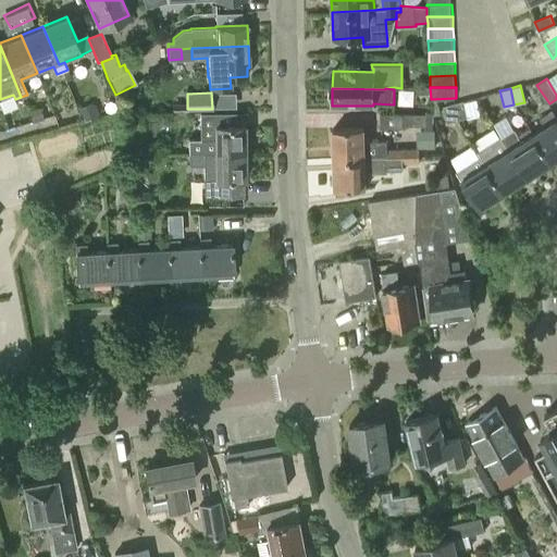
[(453,103),(457,120),(467,118),(462,100),(453,103)]
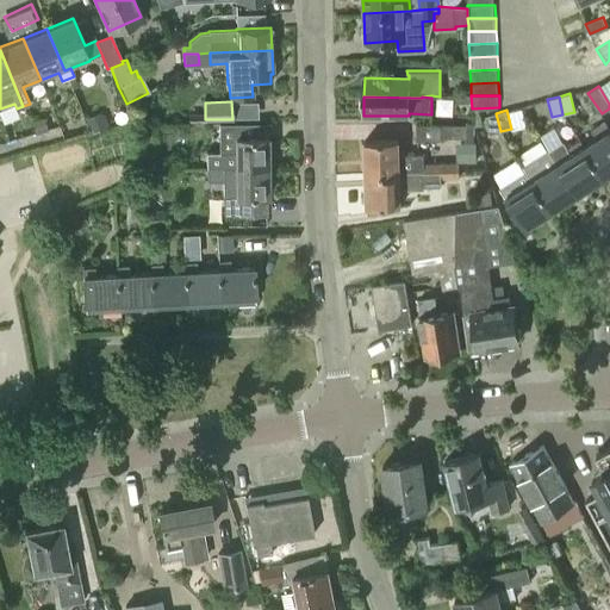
[(92,134),(109,126),(103,112),(86,118),(92,134)]
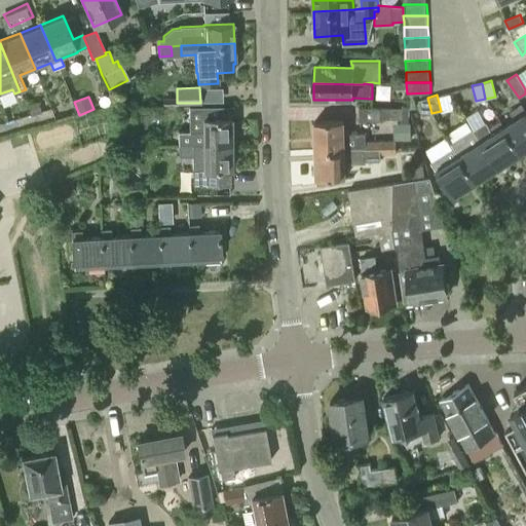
[(431,113),(427,98),(418,100),(421,115),(431,113)]
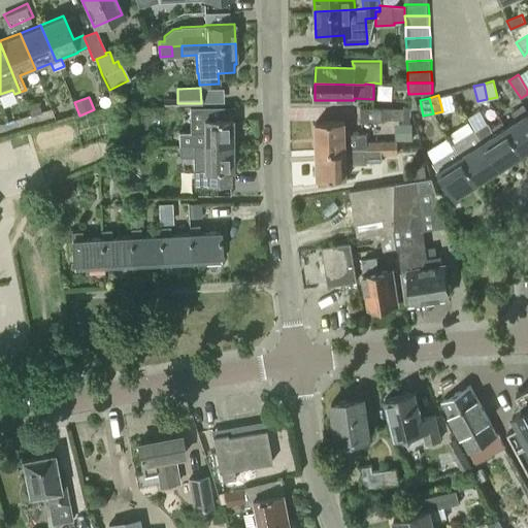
[(41,112),(38,103),(29,106),(31,116),(41,112)]
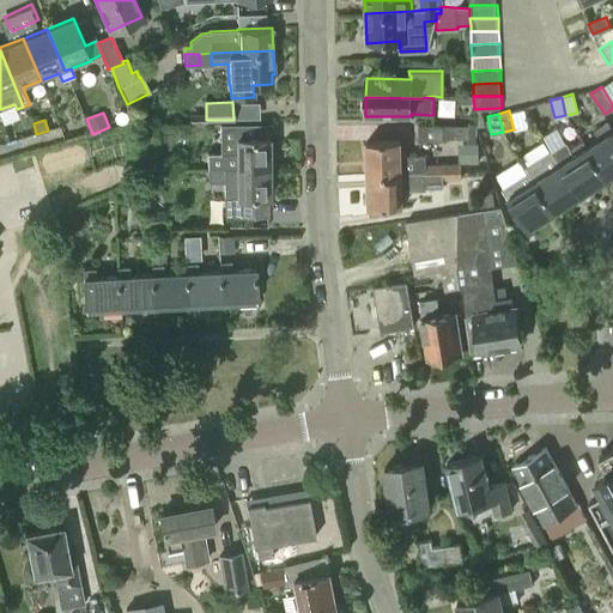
[(588,146),(587,147),(606,178),(612,173),(612,129),(607,121),(594,129),(600,139),(588,146)]
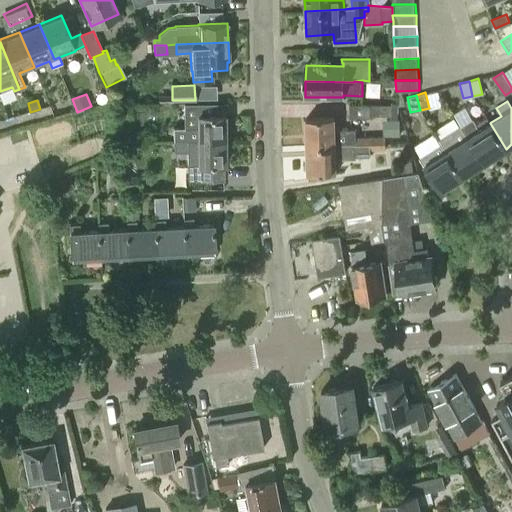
[(224,140),(223,114),(222,104),(198,104),(197,116),(197,128),(172,128),(173,140),(224,140)]
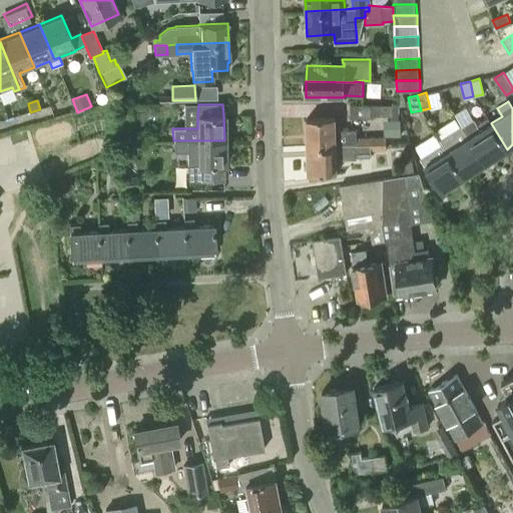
[(370,115),(371,115),(399,115),(399,104),(371,104),(371,106),(350,106),(349,117),(370,117),(370,115)]
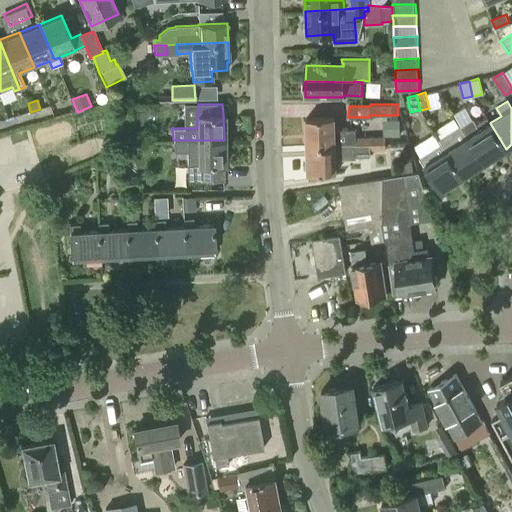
[(462,126),(461,126),(484,163),(506,149),(490,123),(491,122),(487,116),(476,124),(473,119),(462,126)]
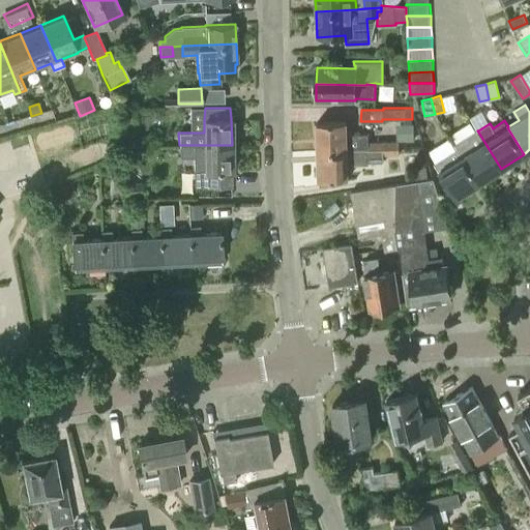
[(366,150),(366,143),(366,133),(351,134),(351,125),(346,125),(346,121),(316,122),(317,151),(347,150),(347,151),(366,150)]
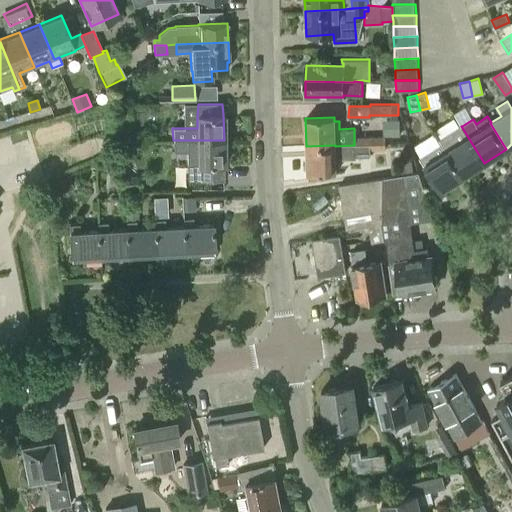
[(383,120),(384,135),(399,135),(399,120),(383,120)]
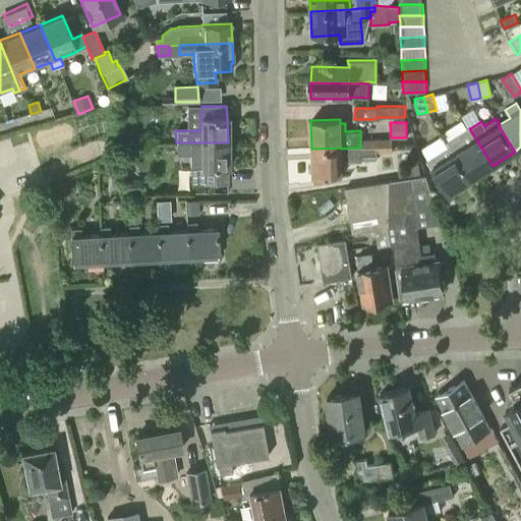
[(468,127),(448,140),(451,143),(449,146),(471,180),(493,166),(469,128),(470,128),(468,127)]
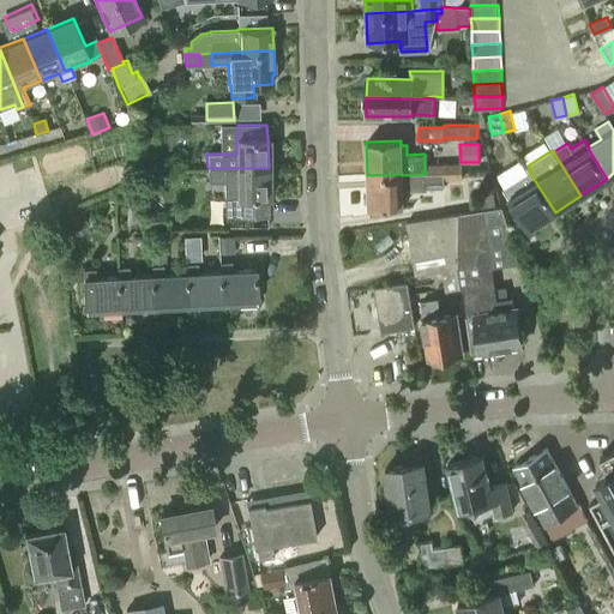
[(505,184),(529,169),(521,156),(498,172),(505,184)]
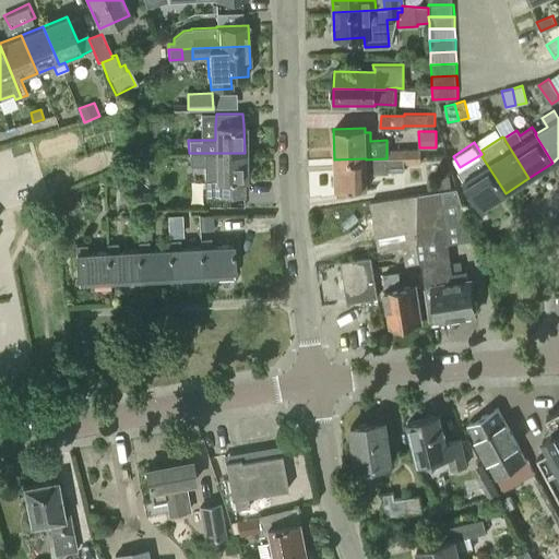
[(366,159),(366,158),(334,159),(335,190),(336,190),(337,197),(352,195),(351,190),(367,189),(367,175),(390,174),(390,171),(405,170),(405,165),(405,157),(402,157),(402,150),(387,151),(387,158),(366,159)]
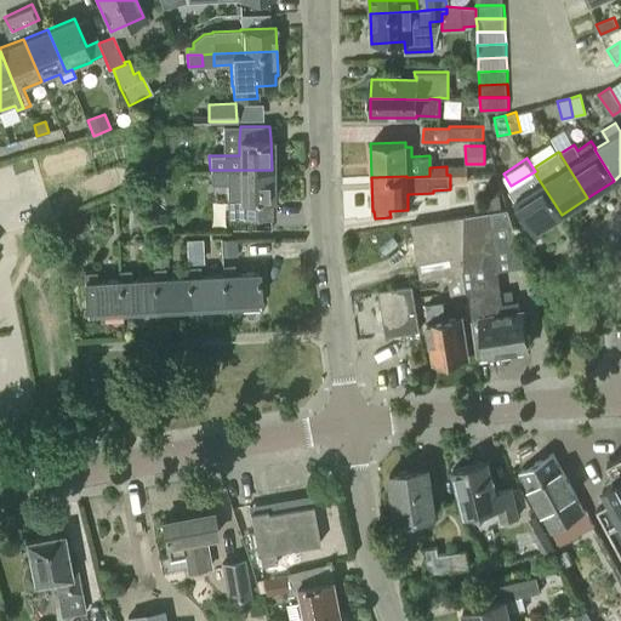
[(450,175),(450,183),(468,182),(467,166),(446,166),(446,175),(450,175)]
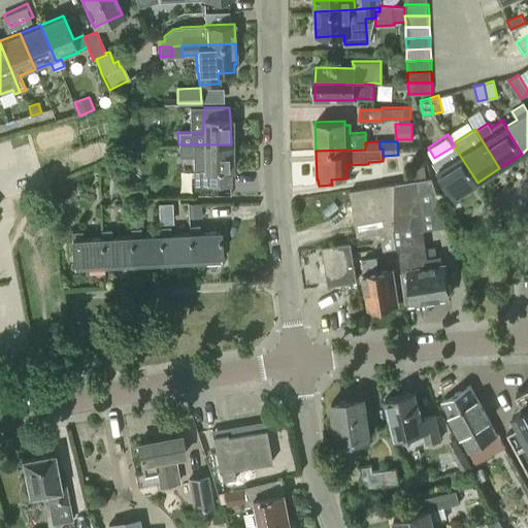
[(231,169),(231,144),(178,144),(178,157),(192,157),(192,170),(206,170),(206,186),(229,185),(229,169),(231,169)]
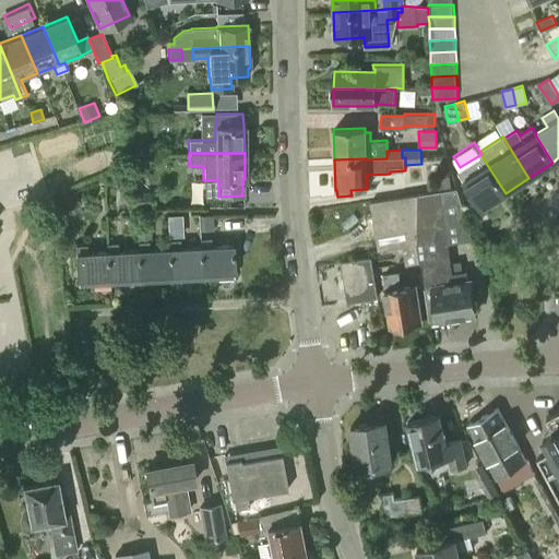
[(482,156),(459,170),(464,179),(463,180),(482,209),(482,207),(506,193),(482,156)]
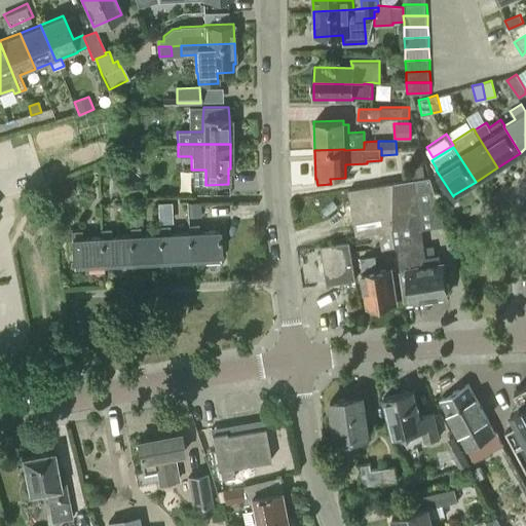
[(402,181),(424,177),(422,165),(400,168),(402,181)]
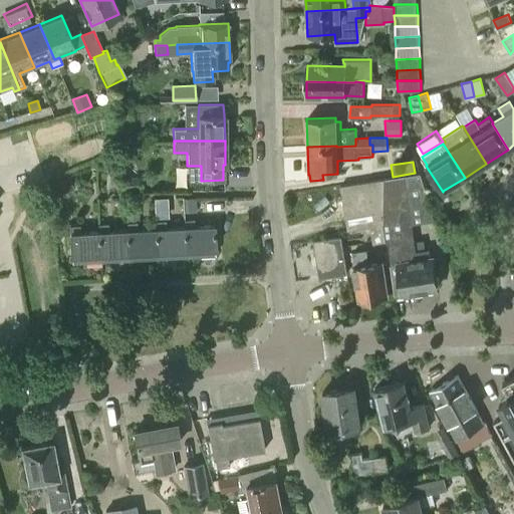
[(393,177),(384,178),(382,220),(386,242),(393,283),(400,282),(402,293),(438,288),(433,257),(430,257),(429,248),(415,250),(411,223),(435,219),(421,172),(415,173),(393,177)]
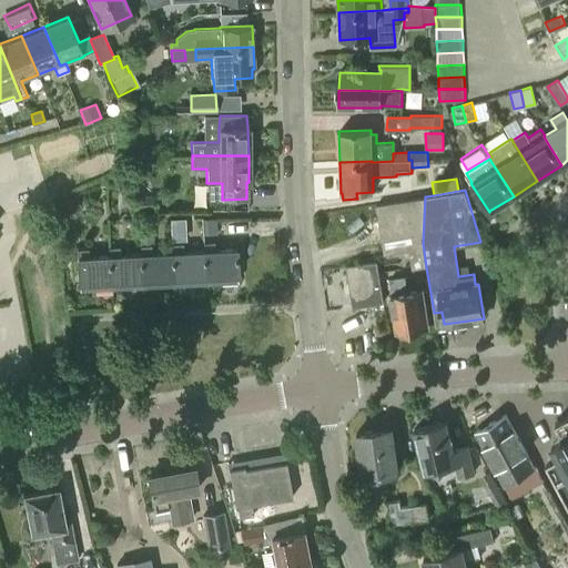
[(80,209),(74,195),(61,201),(67,214),(80,209)]
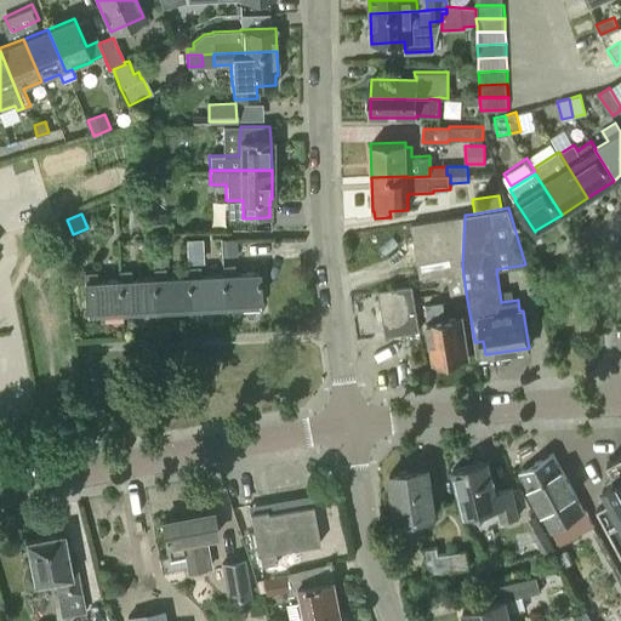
[(462,266),(465,215),(410,223),(419,279),(446,274),(450,295),(466,292),(462,266)]
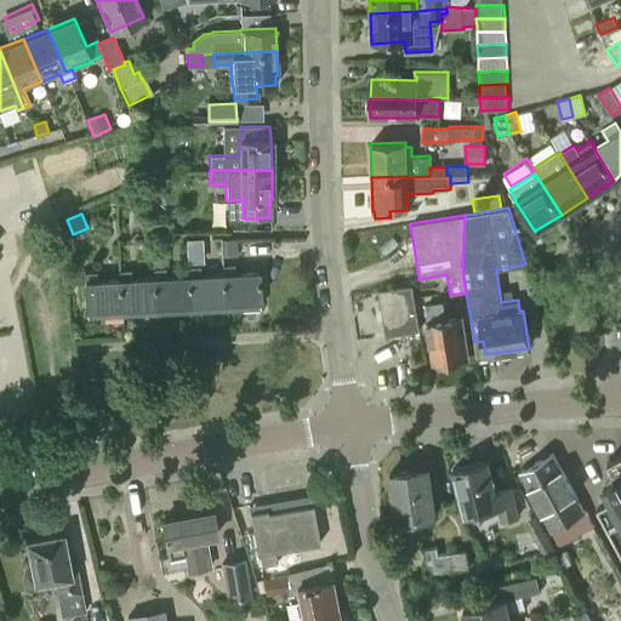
[(237,256),(235,239),(221,240),(222,256),(237,256)]
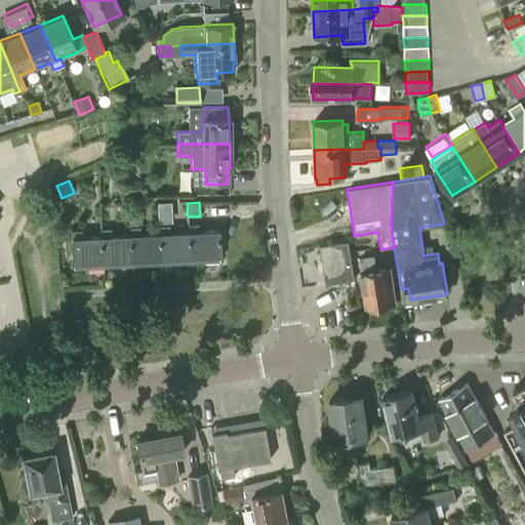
[(160,220),(168,220),(167,203),(159,204),(160,220)]
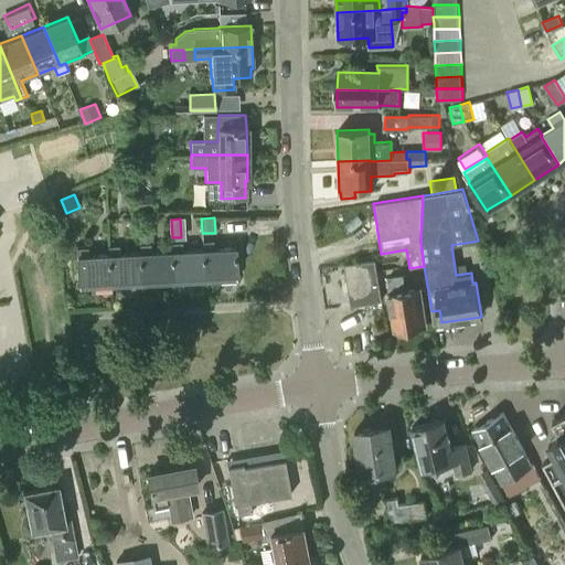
[(153,232),(139,232),(140,246),(153,245),(153,232)]
